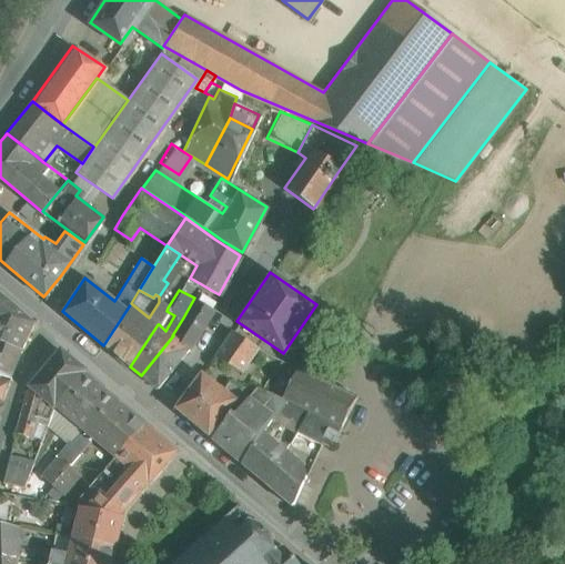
[(2,296),(0,294),(0,340),(20,349),(32,322),(2,296)]
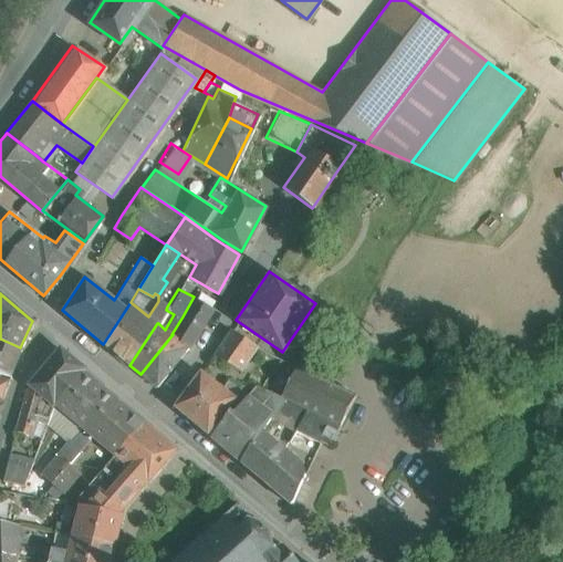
[(173,334),(141,374),(155,385),(186,346),(198,329),(210,308),(194,297),(183,316),(171,334),(173,334)]
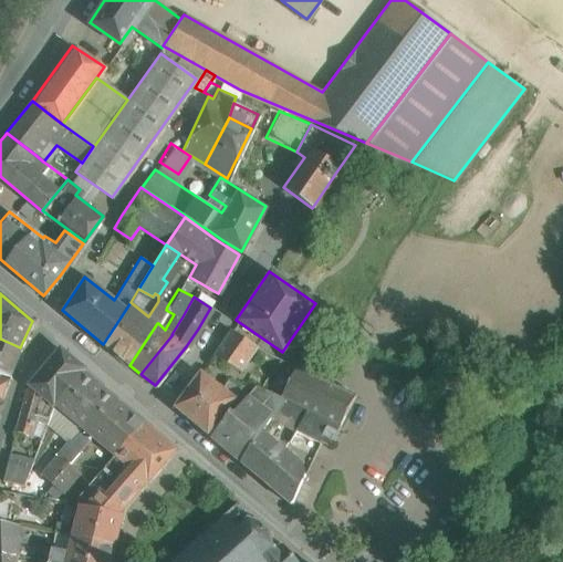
[(148,316),(131,302),(103,344),(129,365),(157,323),(158,323),(165,311),(166,310),(167,306),(158,301),(148,316)]
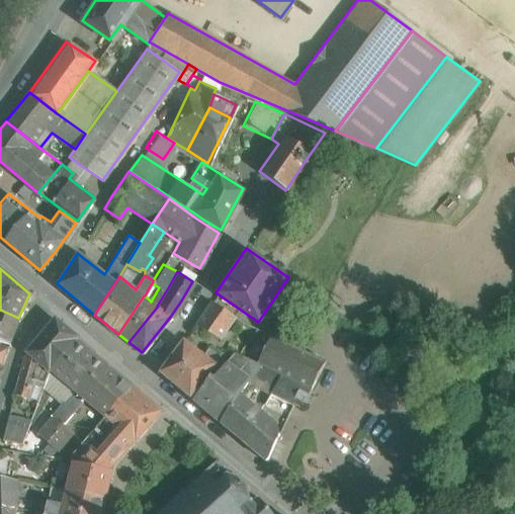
[(234,315),(210,300),(194,324),(218,337),(234,315)]
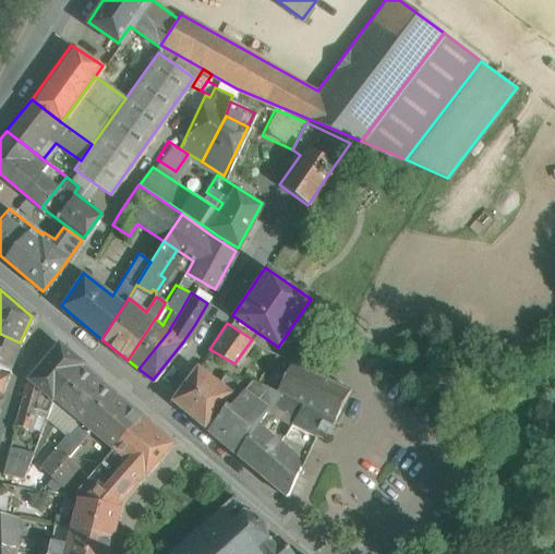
[(20,342),(0,334),(0,365),(9,370),(20,342)]
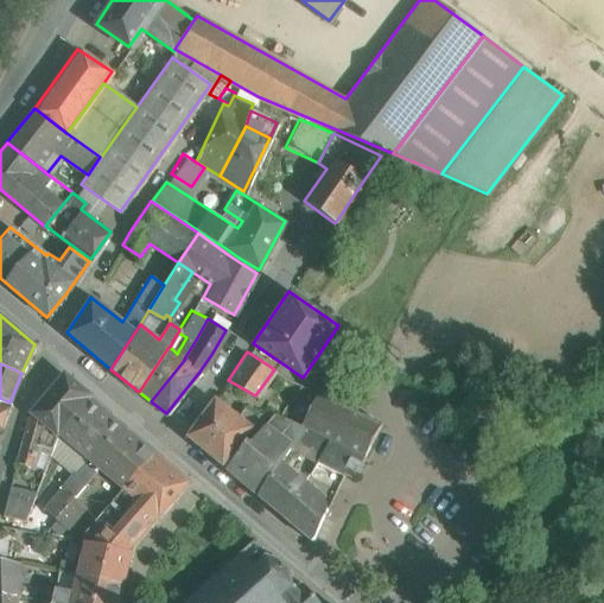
[(63,372),(27,412),(14,461),(31,467),(37,443),(51,449),(56,435),(57,433),(87,397),(88,398),(90,394),(63,372)]
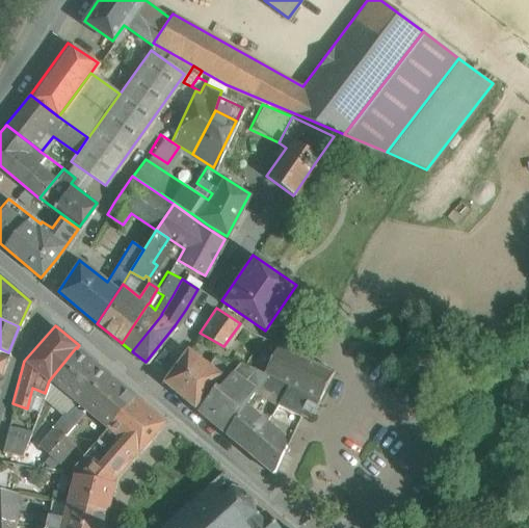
[(321,336),(307,328),(302,339),(317,345),(321,336)]
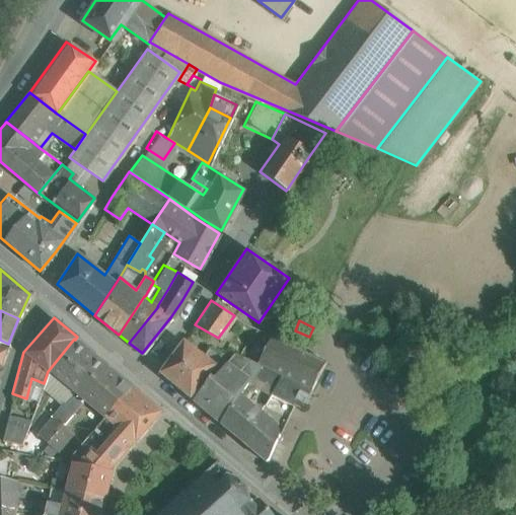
[(295,330),(287,326),(281,340),(303,350),(309,337),(295,330)]
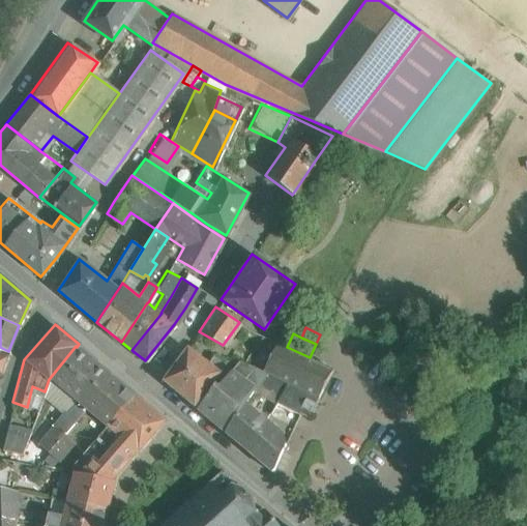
[(287,347),(275,342),(261,370),(263,371),(285,382),(275,399),(275,400),(298,412),(298,411),(306,416),(308,414),(309,410),(308,409),(312,401),(314,402),(316,398),(323,385),(322,385),(324,380),(325,381),(331,368),(310,357),(287,347)]
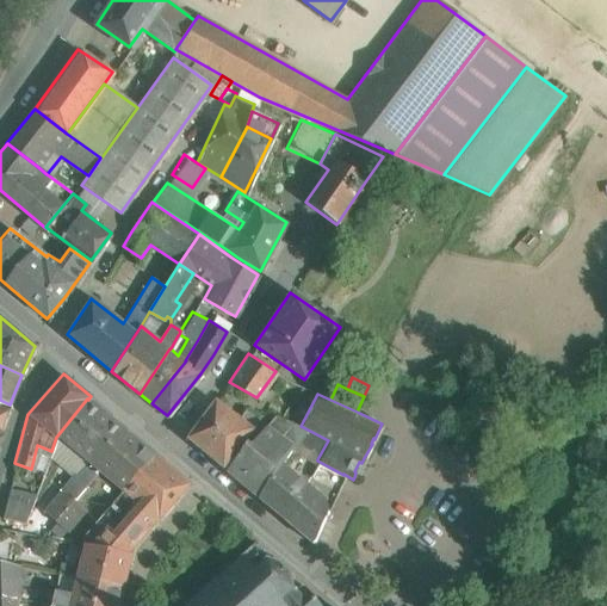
[(87,399),(57,436),(88,462),(76,476),(85,483),(97,469),(93,467),(124,430),(88,400),(87,399)]
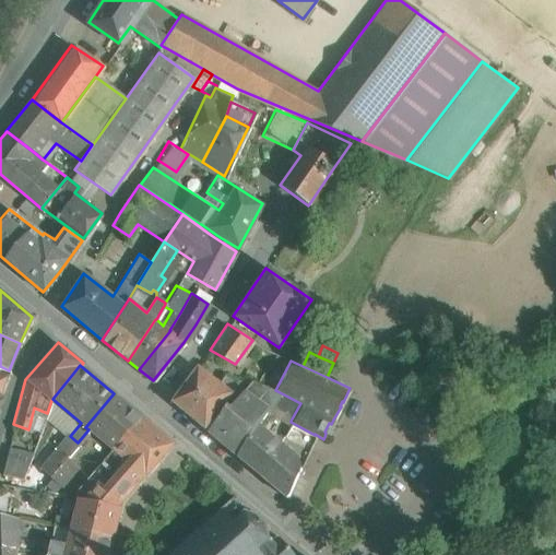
[(217,382),(197,366),(170,400),(203,427),(231,392),(236,382),(223,375),(217,382)]
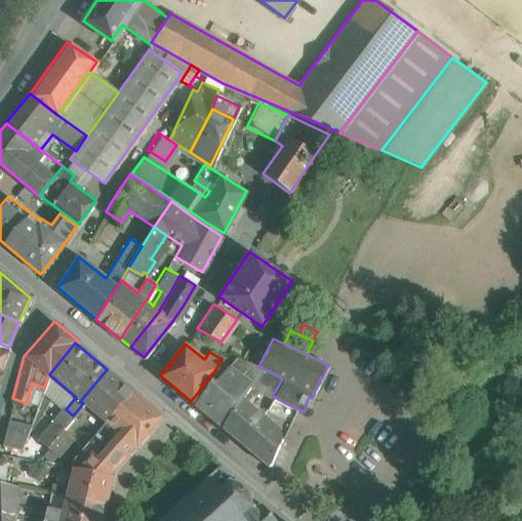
[(235,356),(215,383),(211,381),(194,404),(208,415),(240,375),(250,362),(235,356)]
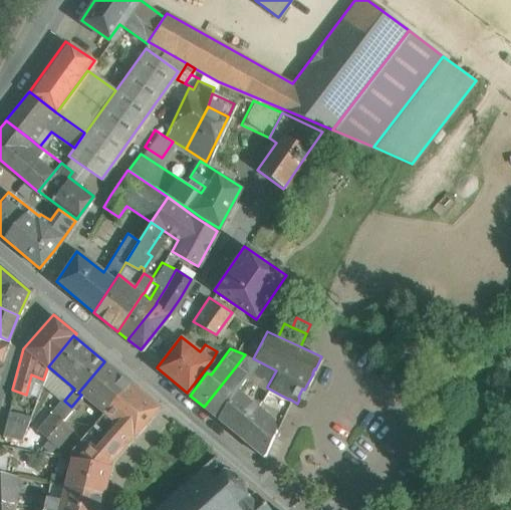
[(276,370),(255,359),(247,372),(267,387),(276,370)]
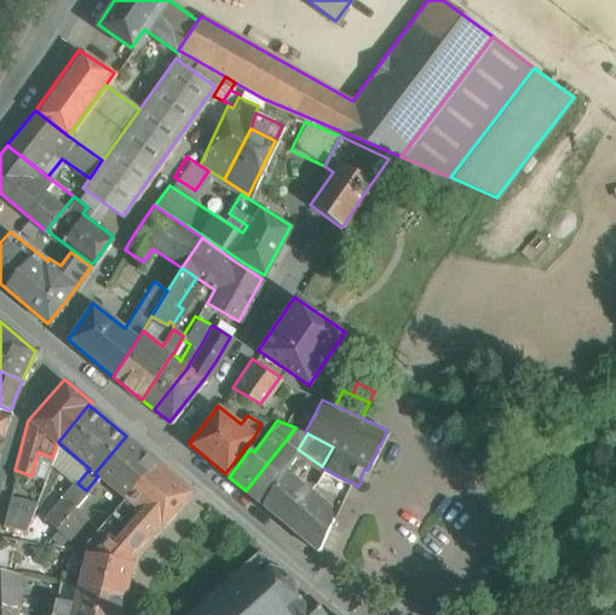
[(126,436),(95,473),(98,476),(124,498),(125,498),(155,461),(126,436)]
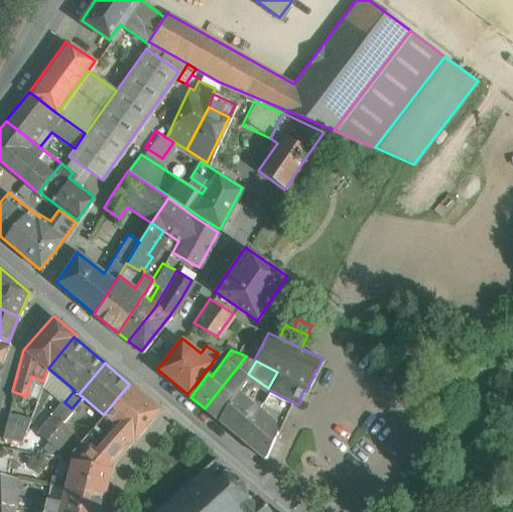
[(236,369),(205,408),(218,419),(236,390),(246,376),(236,369)]
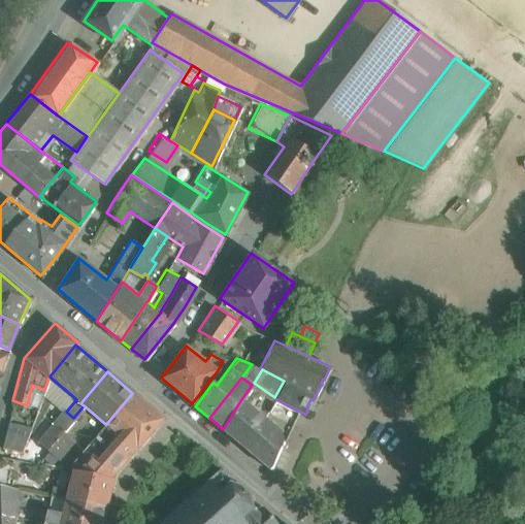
[(98,460),(92,455),(77,471),(112,479),(113,475),(135,449),(136,450),(163,418),(132,393),(106,424),(119,435),(98,460)]
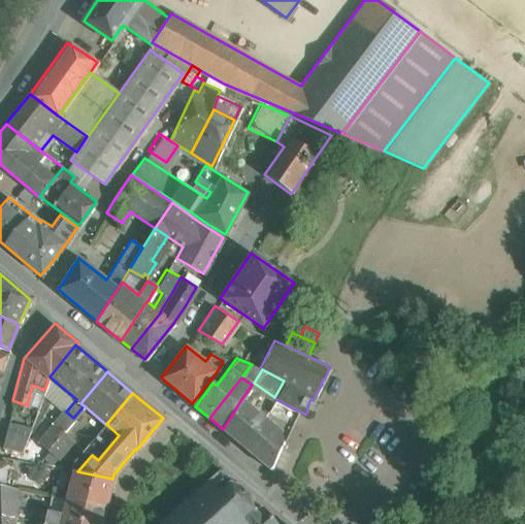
[(297,411),(274,398),(267,411),(291,422),(297,411)]
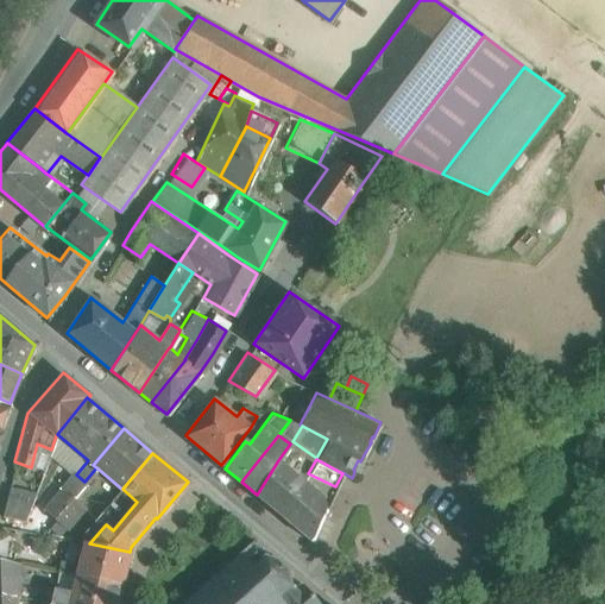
[(278,460),(257,495),(282,516),(303,480),(278,460)]
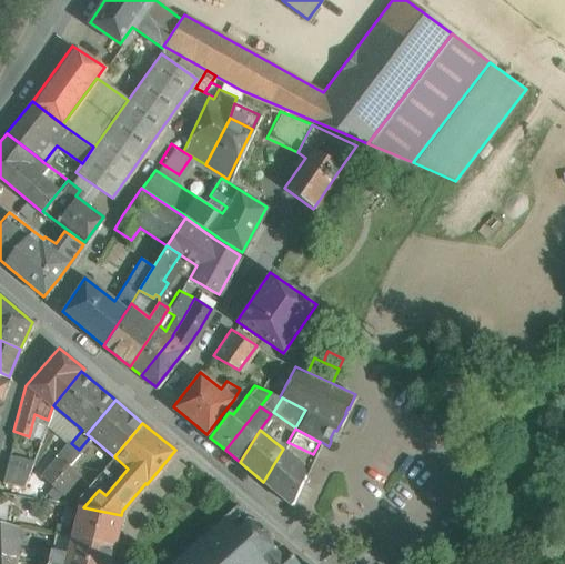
[(68,441),(39,475),(50,484),(68,464),(79,450),(71,443),(68,441)]
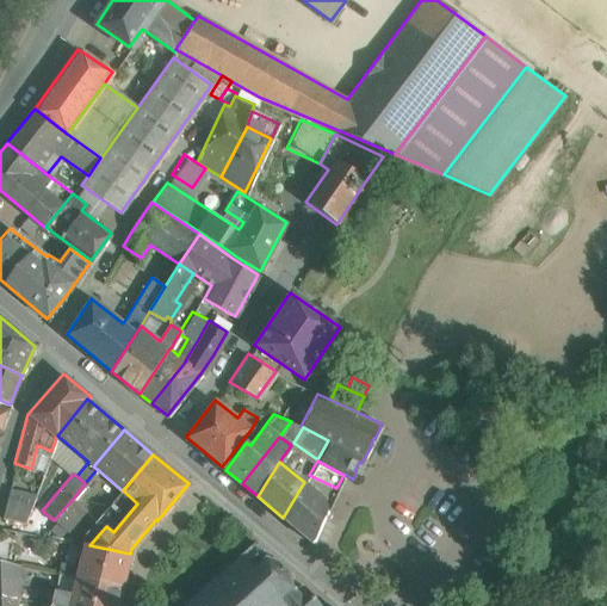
[(324,499),(304,482),(283,518),(311,542),(315,538),(327,509),(324,499)]
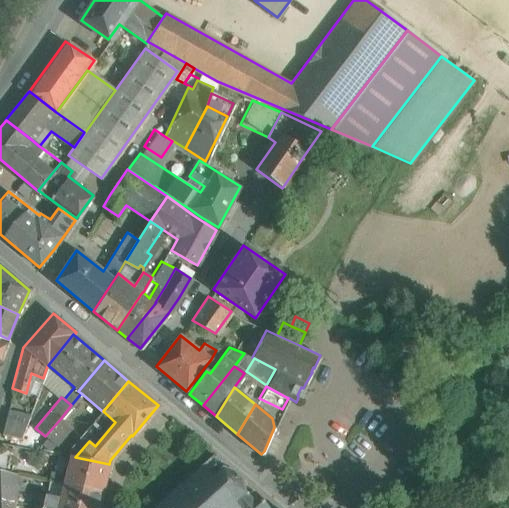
[(29,413),(7,408),(1,433),(20,437),(29,413)]
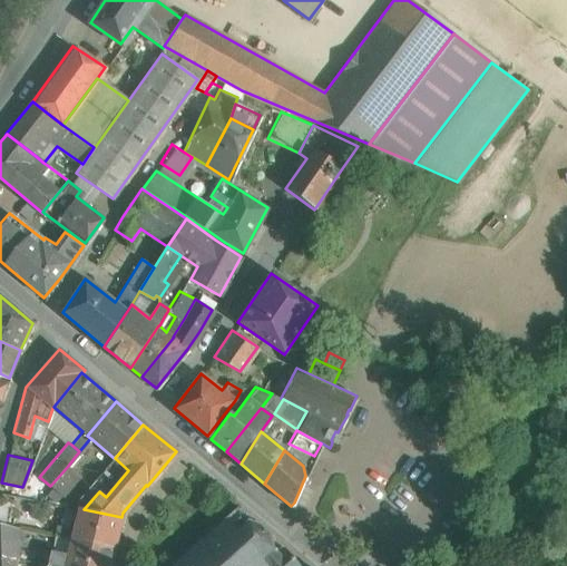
[(114,458),(71,506),(78,508),(84,509),(99,491),(106,497),(128,470),(115,458),(114,458)]
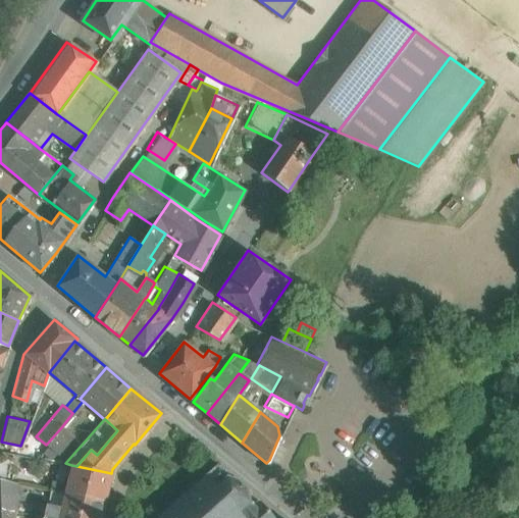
[(62,426),(46,445),(55,453),(71,434),(62,426)]
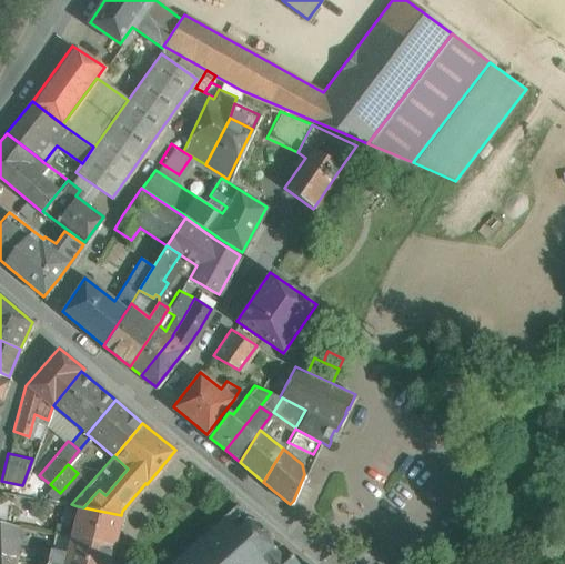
[(223,516),(212,526),(210,523),(208,525),(210,529),(199,537),(197,535),(194,536),(198,540),(187,549),(183,546),(182,549),(184,551),(173,561),(171,557),(169,560),(171,562),(169,563),(298,563),(299,563),(280,543),(275,547),(272,546),(270,535),(272,534),(271,532),(268,533),(261,525),(263,523),(260,522),(259,523),(249,520),(248,516),(245,512),(248,511),(245,509),(244,510),(236,506),(236,503),(234,504),(234,506),(225,515),(222,512),(220,514),(223,516)]
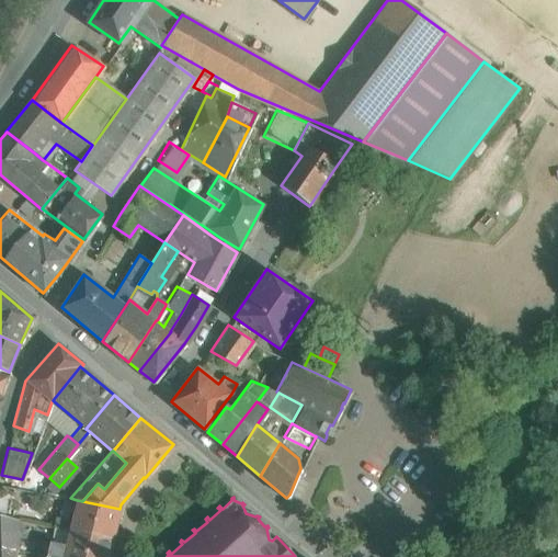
[(68,519),(55,515),(53,526),(57,527),(113,540),(120,510),(120,509),(82,501),(77,500),(71,523),(67,522),(68,519)]
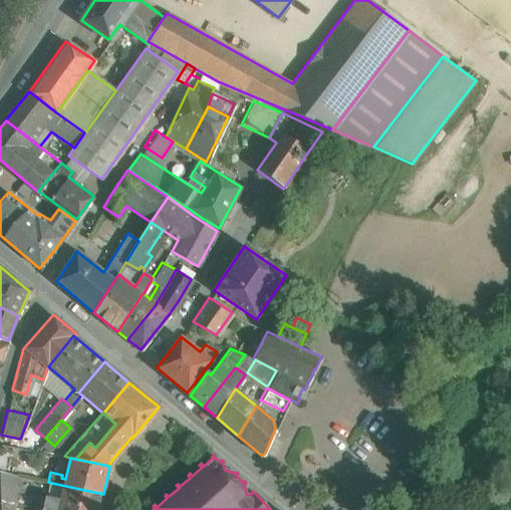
[(11,473),(0,471),(0,499),(12,501),(11,473)]
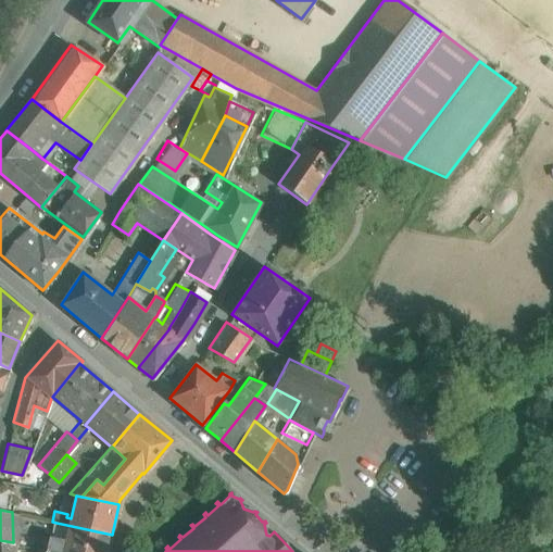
[(107,551),(112,535),(57,523),(53,538),(48,537),(46,550),(53,551),(107,551)]
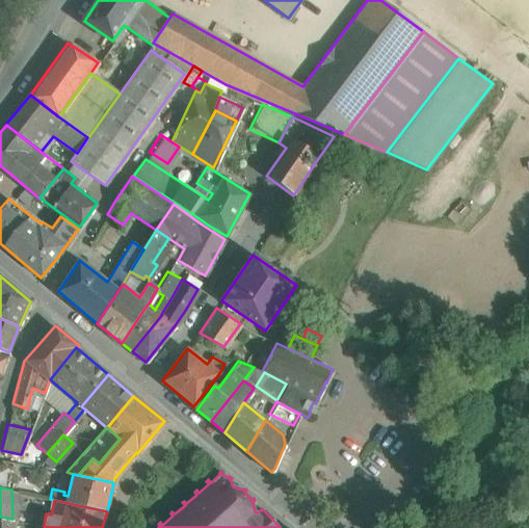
[(12,519),(0,517),(0,527),(12,527),(12,519)]
